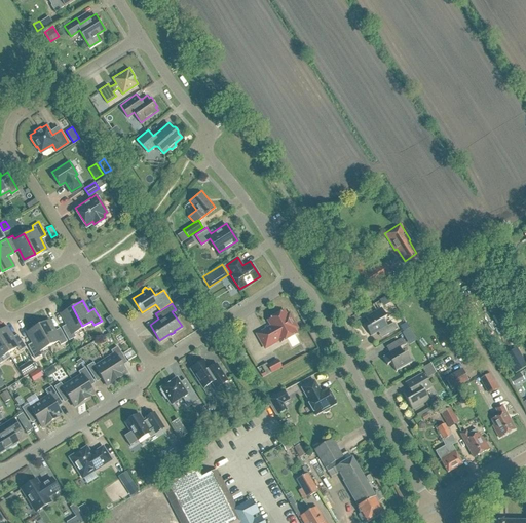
[(62,325),(69,338),(75,335),(73,331),(82,326),(72,306),(61,312),(67,323),(62,325)]
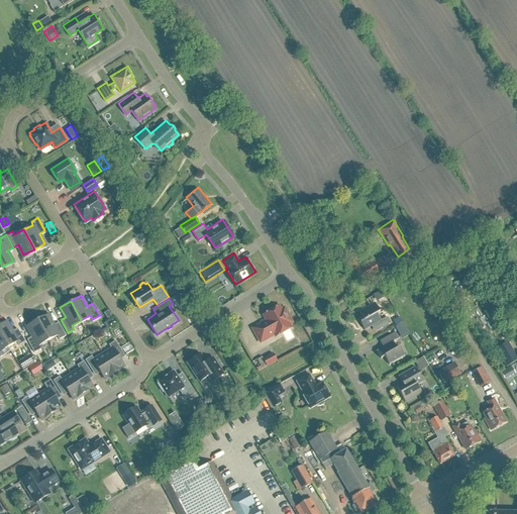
[(380,310),(375,301),(358,310),(364,318),(359,320),(364,328),(376,321),(380,327),(390,321),(387,315),(381,318),(377,312),(380,310)]
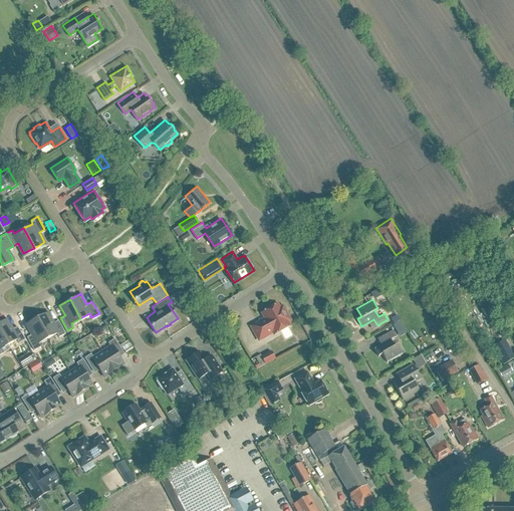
[(269,307),(261,311),(264,316),(250,324),(258,338),(272,330),(273,332),(289,323),(287,320),(290,318),(282,304),(277,302),(275,303),(273,302),(269,305),(269,307)]
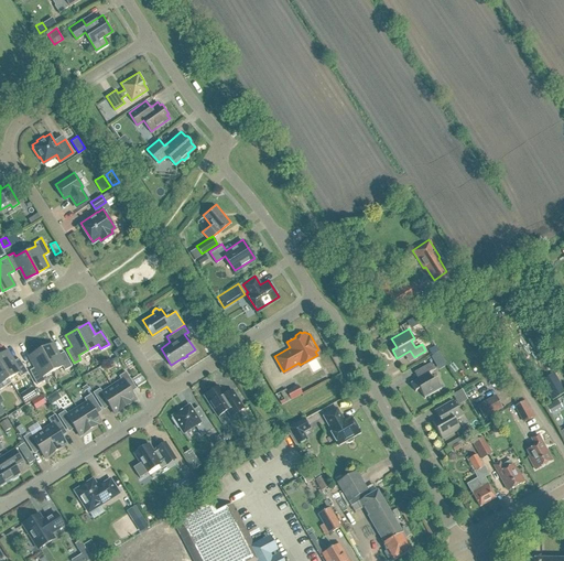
[(57,353),(52,342),(41,348),(52,369),(62,364),(64,368),(72,364),(64,349),(57,353)]
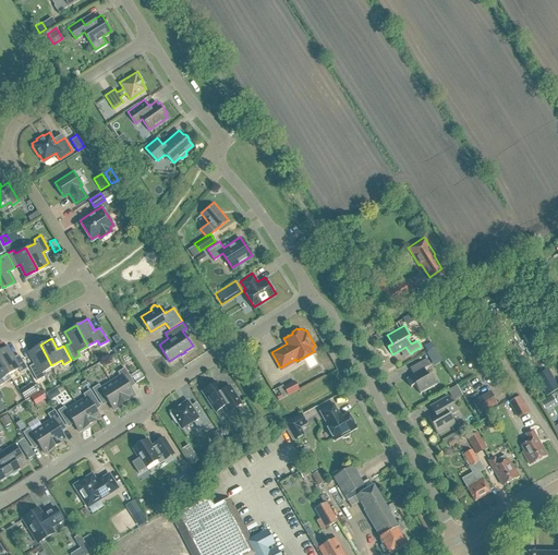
[(35,361),(28,364),(36,378),(44,375),(41,371),(51,365),(40,345),(28,350),(35,361)]
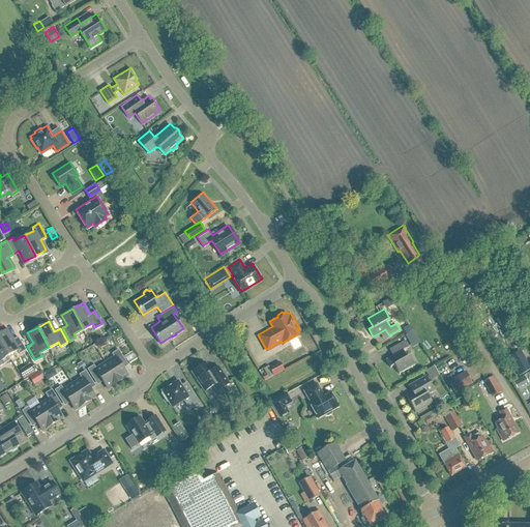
[(6,328),(0,331),(0,342),(7,354),(17,348),(19,352),(26,348),(18,334),(12,339),(6,328)]
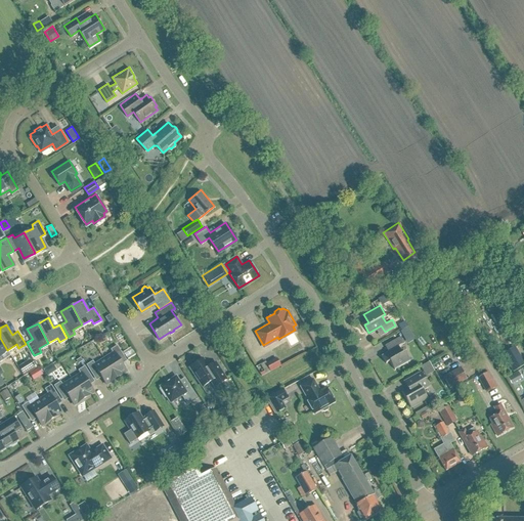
[(404,341),(400,335),(390,341),(393,347),(381,354),(385,361),(389,359),(394,367),(409,359),(404,350),(401,352),(398,345),(404,341)]
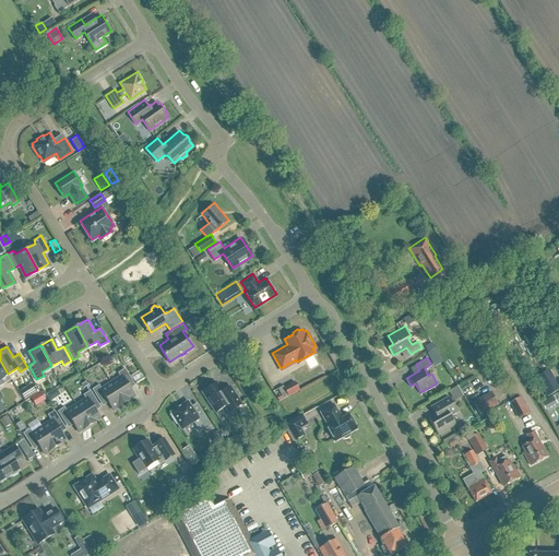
[(8,374),(0,361),(0,383),(11,377),(8,374)]
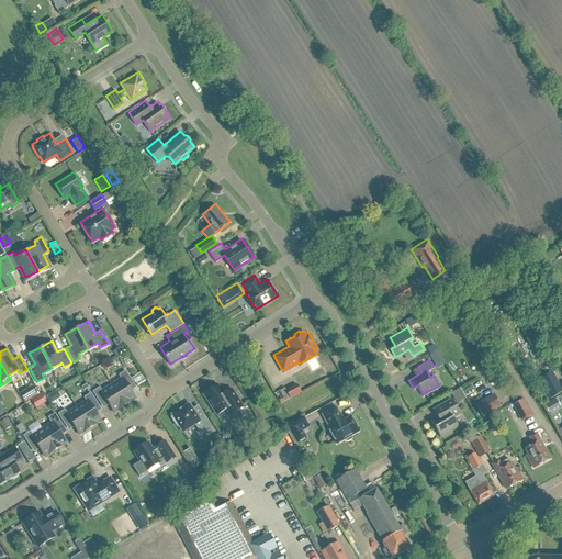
[(121,377),(111,382),(124,403),(135,397),(128,386),(134,382),(125,368),(119,372),(121,377)]
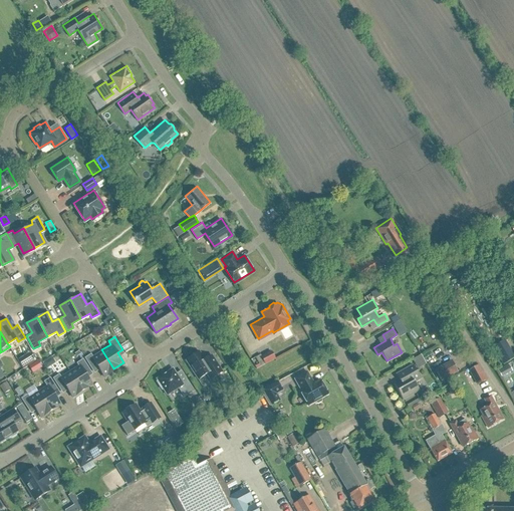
[(492,345),(503,362),(513,355),(513,353),(505,338),(492,345)]
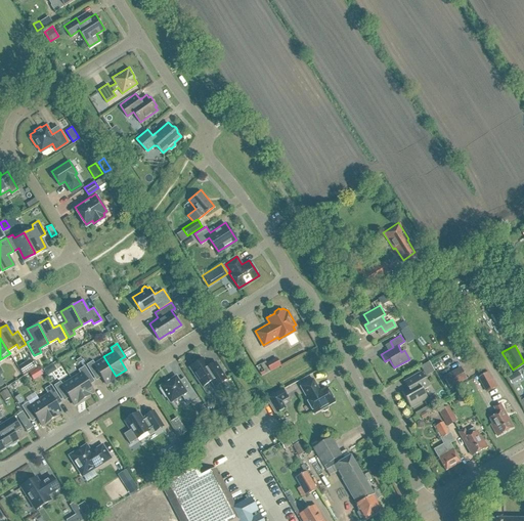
[(105,382),(116,376),(103,356),(94,362),(92,358),(86,363),(94,376),(99,373),(105,382)]
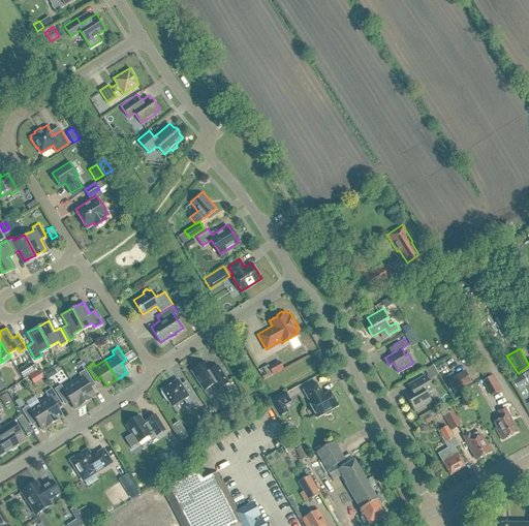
[(279,360),(268,365),(273,373),(283,368),(279,360)]
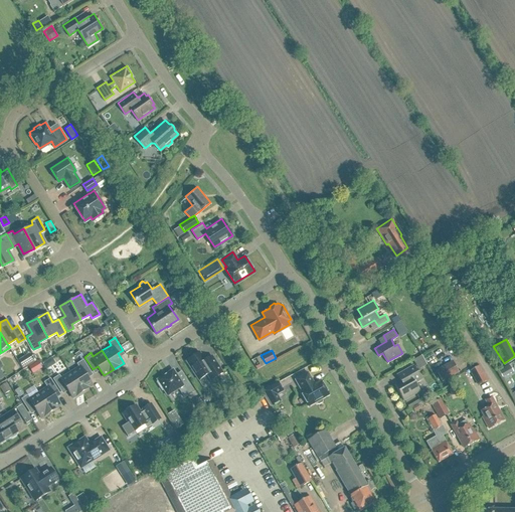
[(204,359),(199,351),(186,359),(198,378),(206,373),(210,378),(222,371),(212,354),(204,359)]
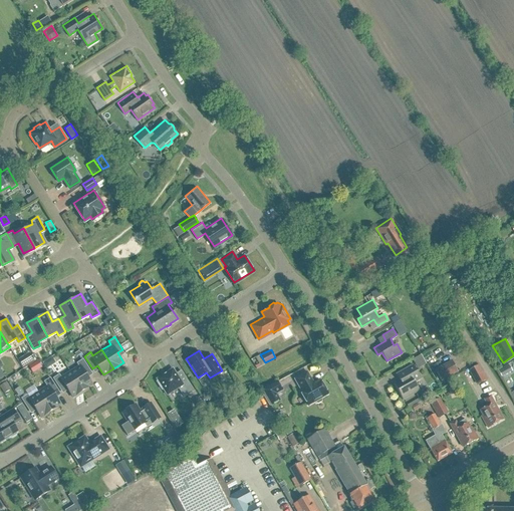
[(81,389),(91,382),(85,372),(90,369),(82,357),(76,361),(78,364),(70,370),(81,389)]
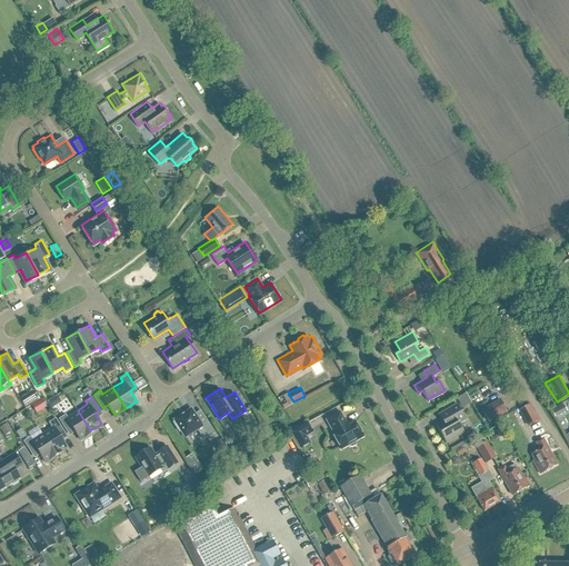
[(41,397),(31,404),(36,411),(46,405),(41,397)]
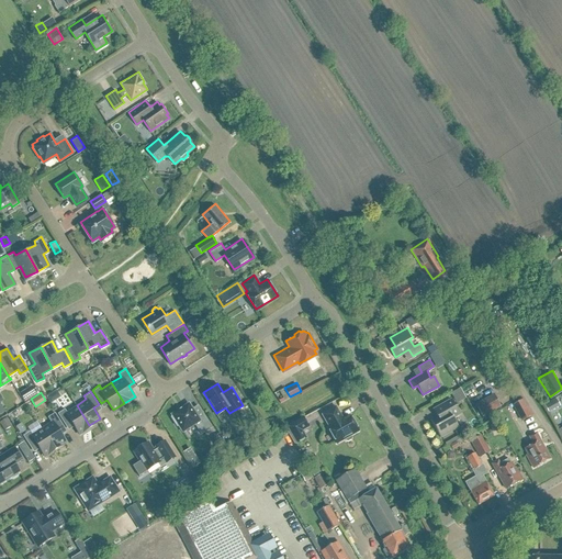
[(51,392),(46,395),(49,401),(55,398),(51,392)]
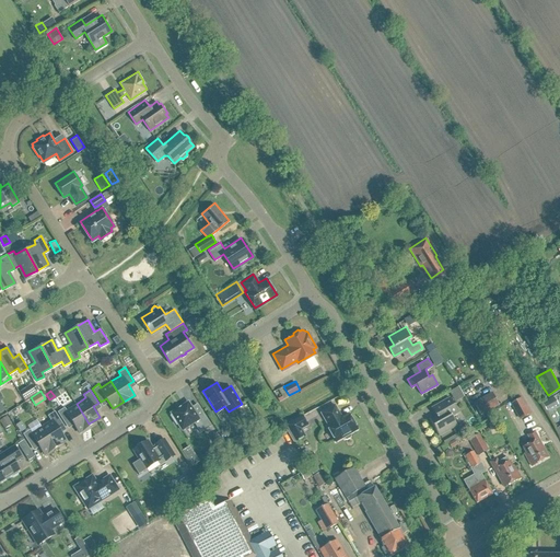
[(499,404),(492,392),(474,402),(480,414),(499,404)]
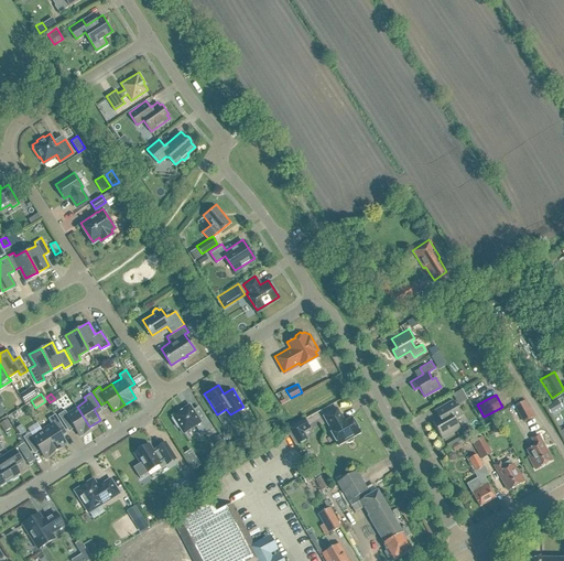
[(557,398),(546,405),(551,412),(562,406),(557,398)]
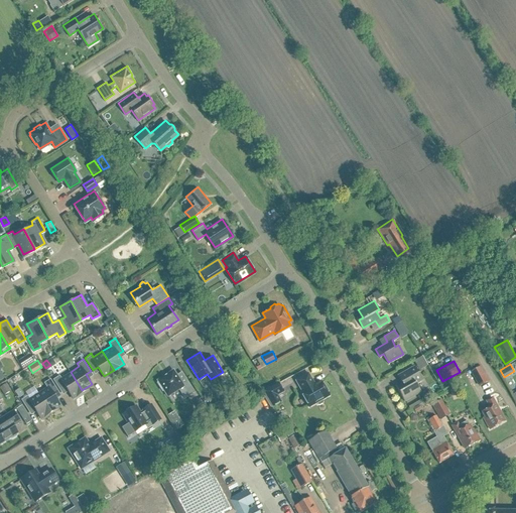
[(397,374),(401,380),(394,384),(403,399),(419,390),(415,382),(421,379),(413,365),(397,374)]
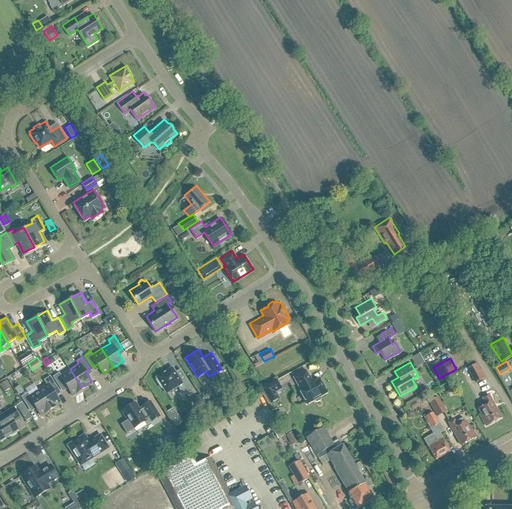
[(475,381),(484,377),(476,363),(468,367),(475,381)]
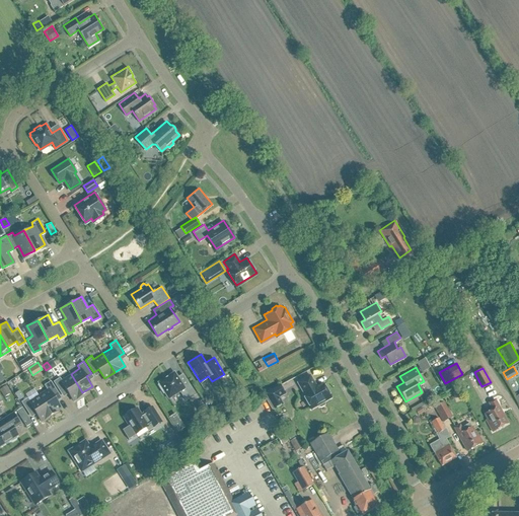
[(173,371),(158,381),(159,382),(158,383),(163,391),(164,391),(168,396),(179,389),(186,398),(195,392),(182,372),(177,376),(173,371)]
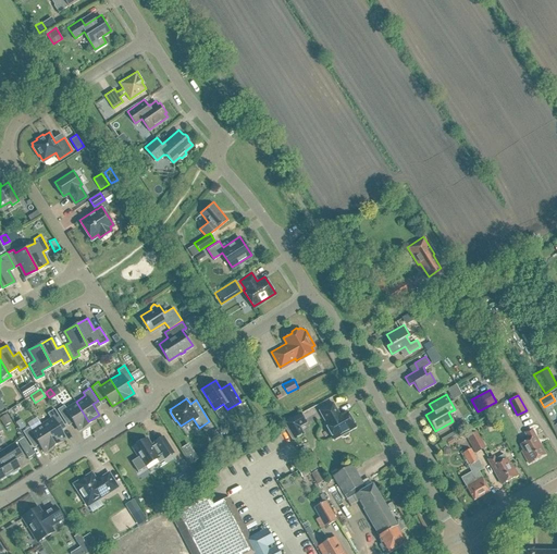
[(71,418),(77,429),(88,421),(76,402),(66,407),(64,404),(57,408),(65,421),(71,418)]
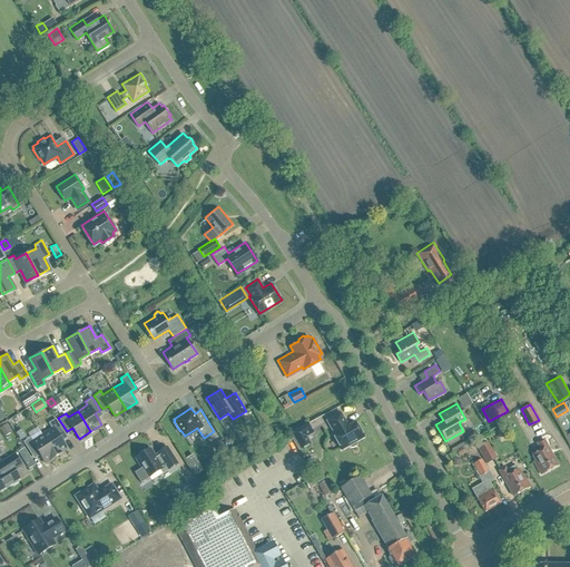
[(347,424),(340,411),(326,419),(334,431),(332,432),(341,448),(363,436),(354,420),(347,424)]
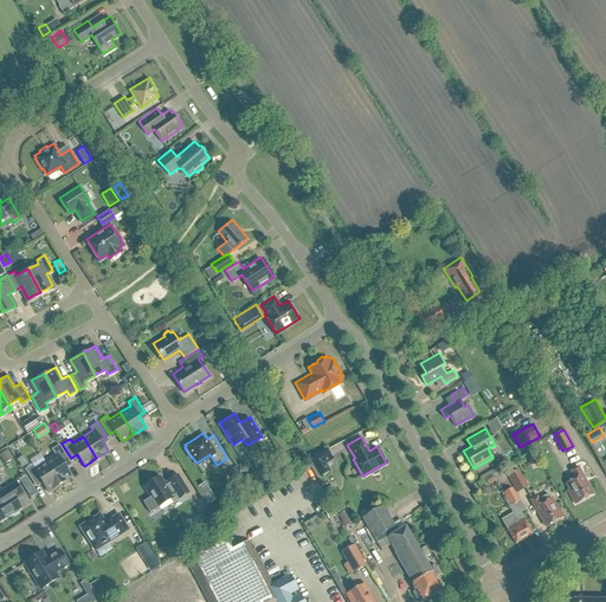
[(56,453),(45,460),(59,481),(71,474),(63,463),(70,459),(59,442),(51,447),(56,453)]
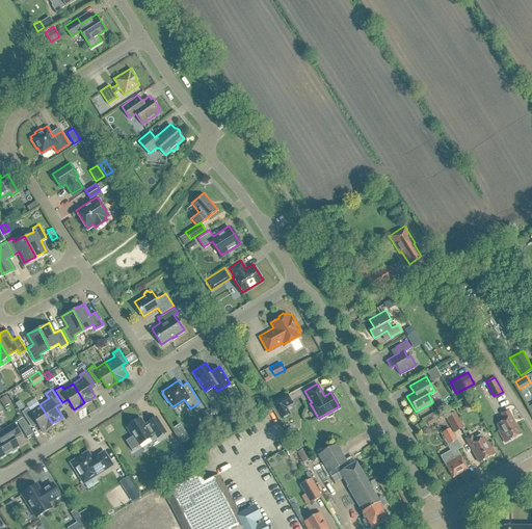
[(12,400),(18,397),(15,390),(8,392),(12,400)]
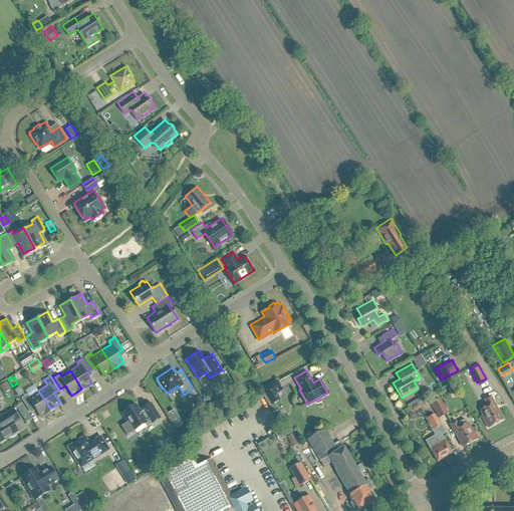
[(265,388),(274,403),(282,398),(278,391),(284,388),(279,379),(265,388)]
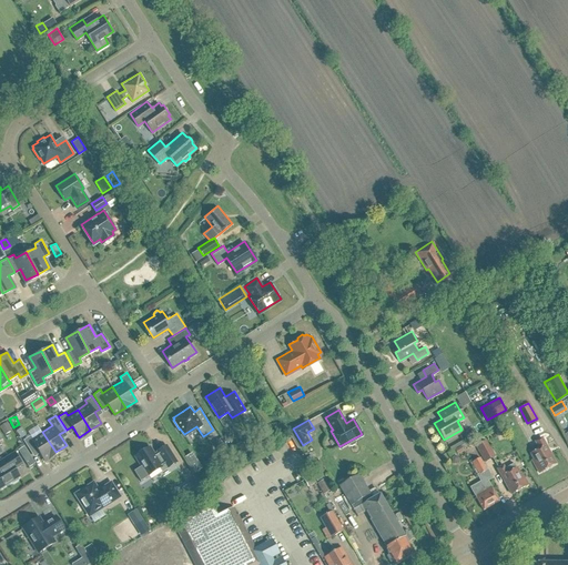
[(24,426),(29,433),(36,427),(31,421),(24,426)]
